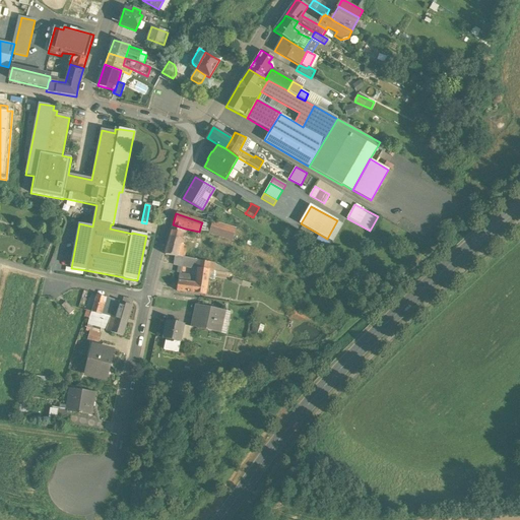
[(214,216),(208,214),(205,224),(211,225),(212,222),(214,216)]
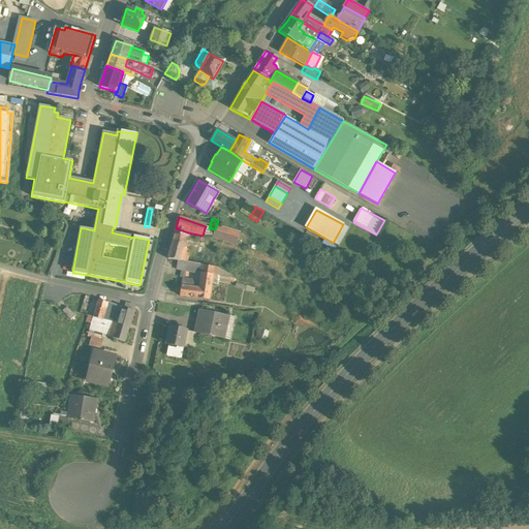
[(254,239),(216,226),(215,229),(213,237),(251,248),(254,239)]
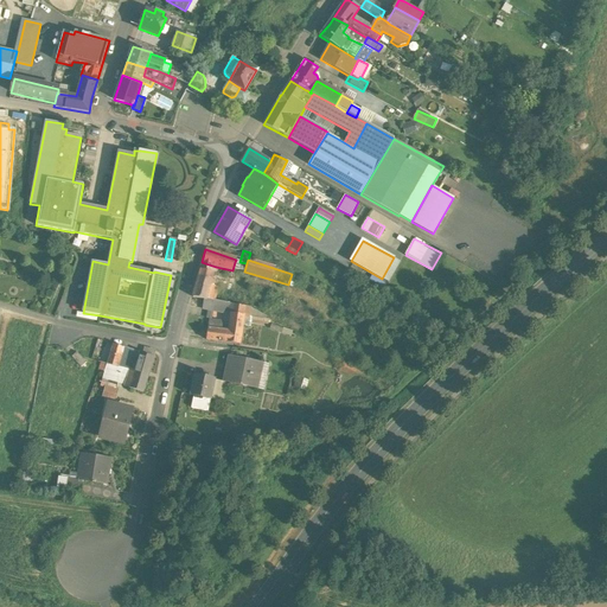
[(216,267),(202,262),(199,272),(213,274),(215,274),(215,273),(216,267)]
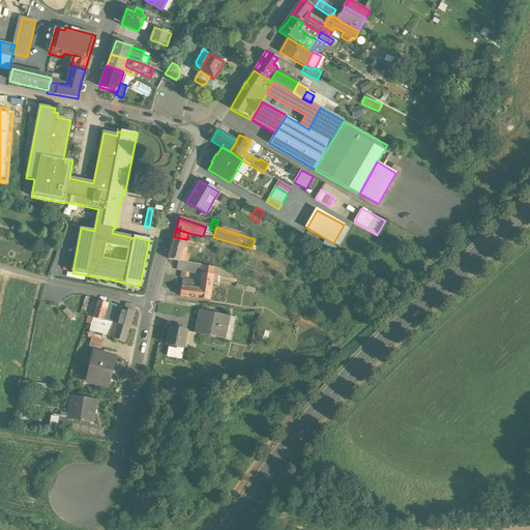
[(205,229),(203,236),(206,238),(207,236),(213,237),(215,230),(209,229),(205,229)]
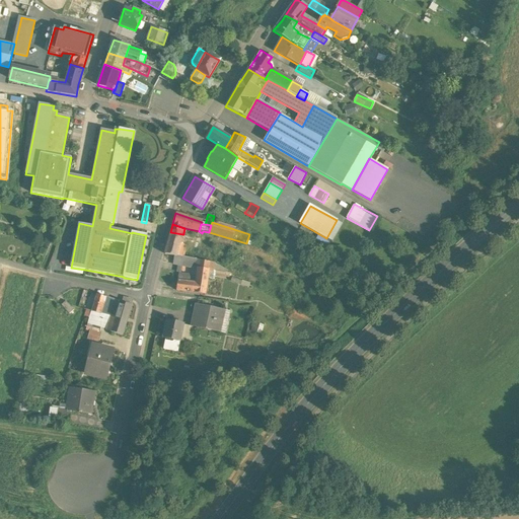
[(182,234),(170,232),(164,254),(174,256),(176,256),(176,255),(180,240),(182,234)]
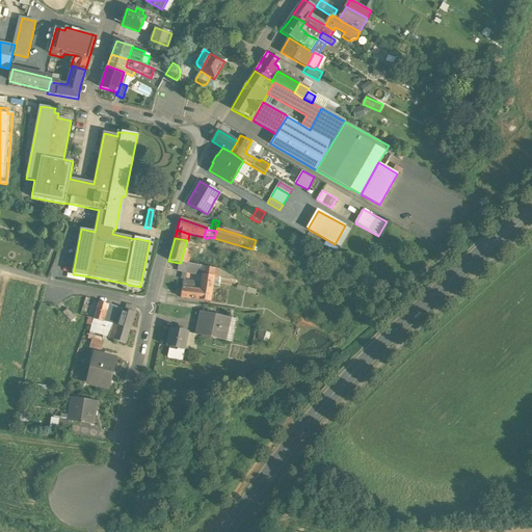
[(200,254),(202,243),(188,239),(188,240),(187,240),(185,246),(181,262),(186,263),(189,264),(191,253),(200,254)]
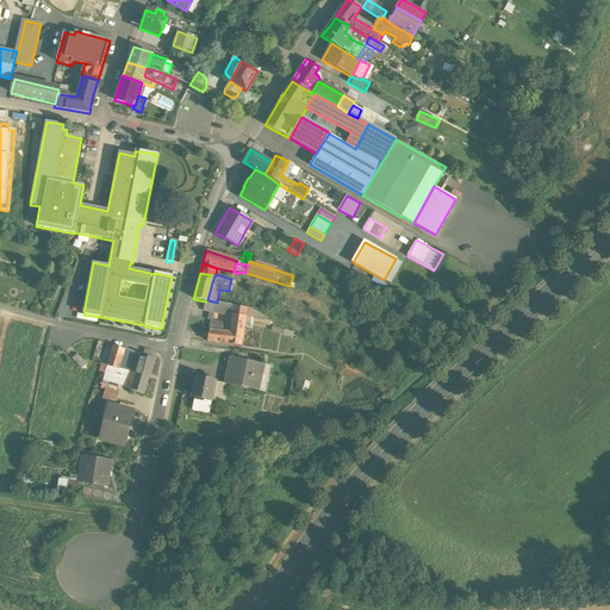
[(207,300),(207,302),(205,302),(203,311),(212,312),(213,302),(207,300)]
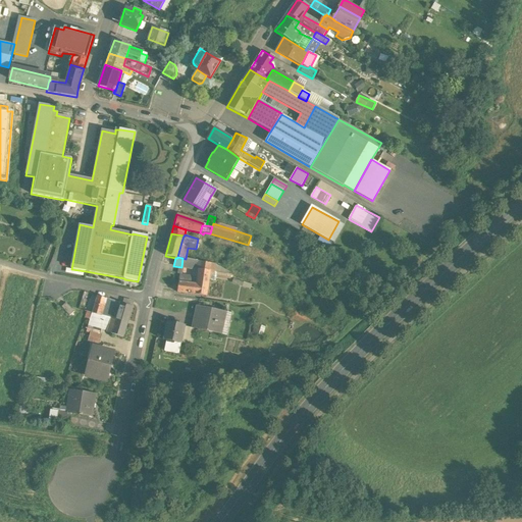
[(186,259),(183,258),(181,267),(193,269),(195,261),(186,259)]
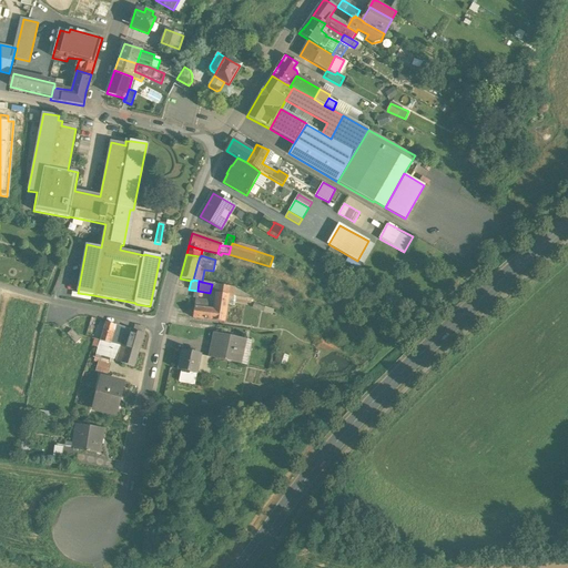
[(225,286),(217,285),(216,294),(214,311),(225,312),(229,296),(231,296),(232,287),(225,286)]
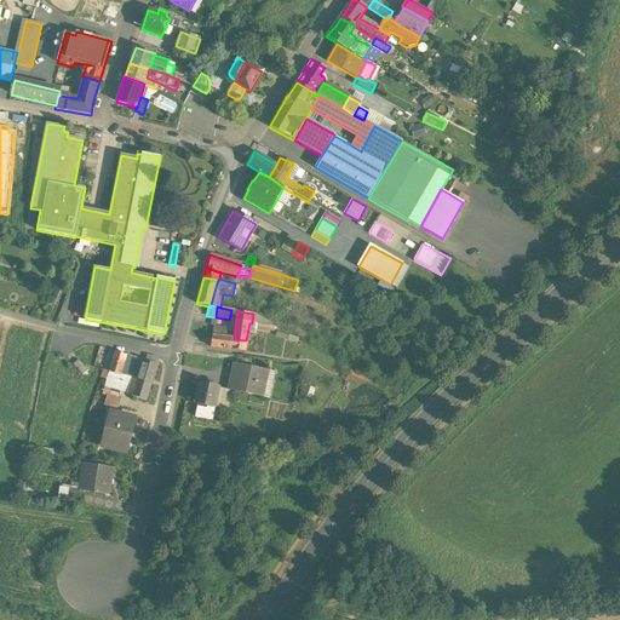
[(231,338),(213,336),(212,348),(230,350),(231,338)]
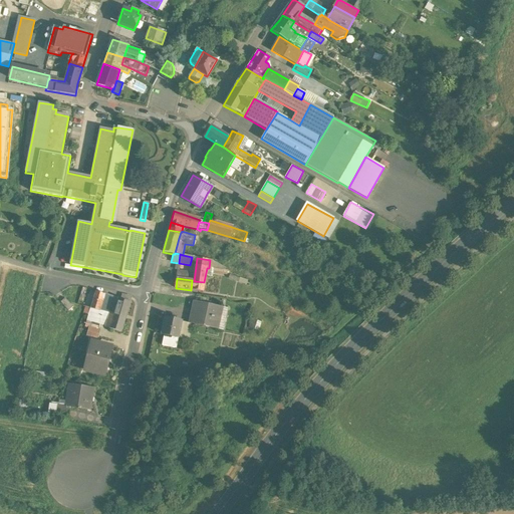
[(194,281),(192,280),(191,290),(203,292),(204,282),(194,281)]
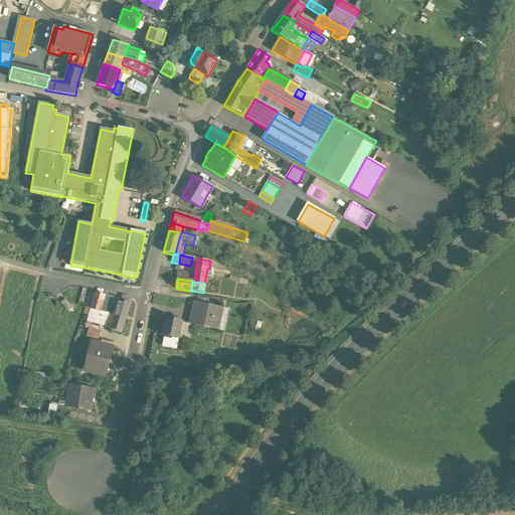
[(105,295),(97,293),(91,309),(101,312),(105,295)]
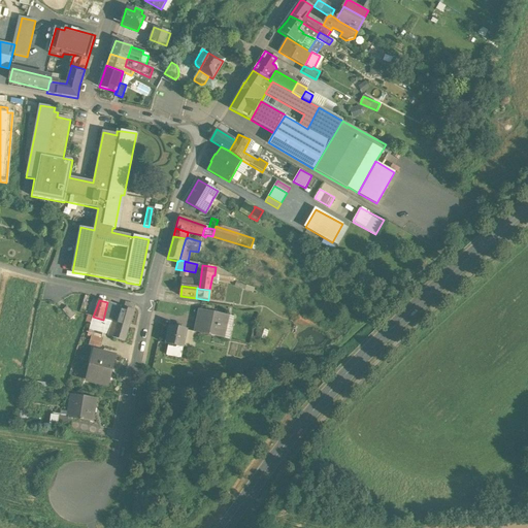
[(123,307),(107,302),(103,320),(106,321),(107,317),(113,319),(114,316),(120,317),(123,307)]
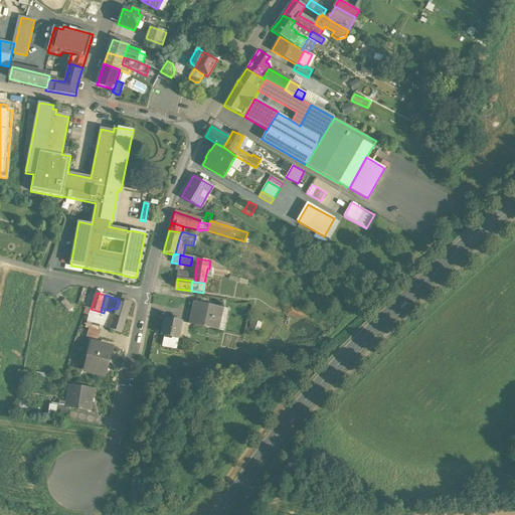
[(65,299),(60,303),(68,311),(72,307),(65,299)]
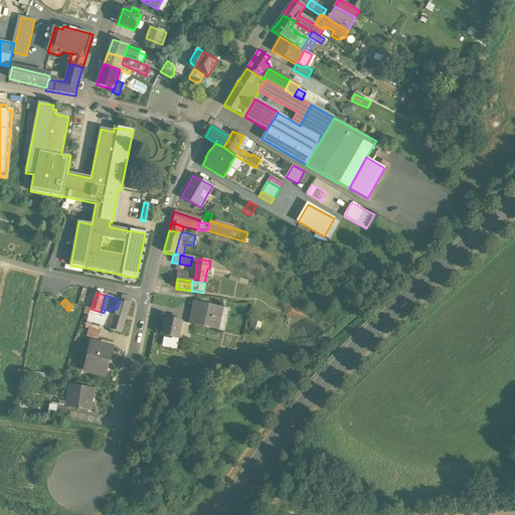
[(130,303),(120,300),(117,309),(115,316),(125,319),(130,303)]
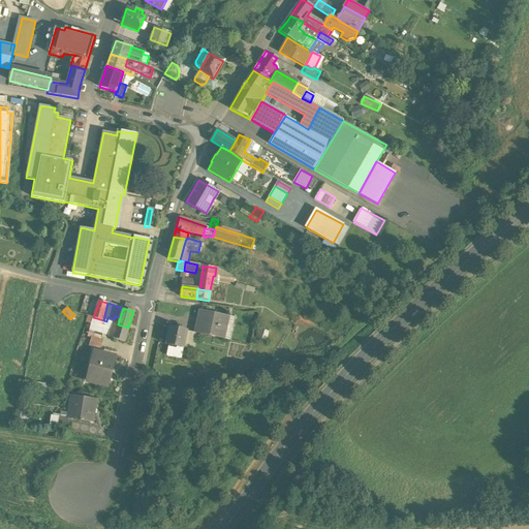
[(215,316),(199,312),(195,333),(223,339),(225,331),(228,316),(215,314),(215,316)]
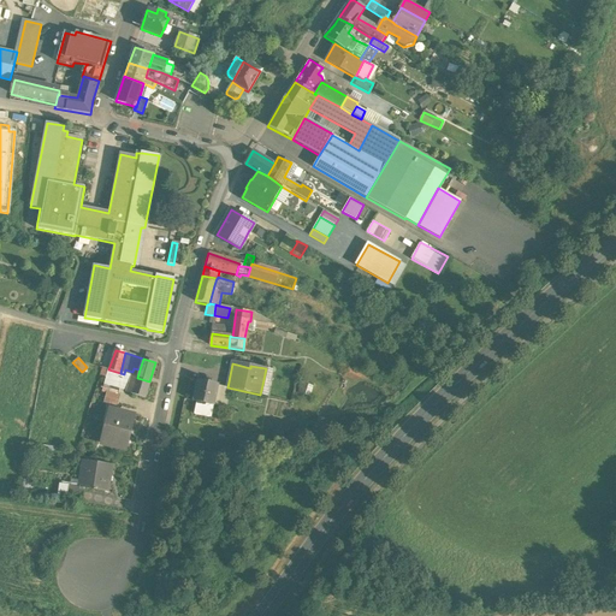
[(349,367),(344,375),(351,379),(355,371),(349,367)]
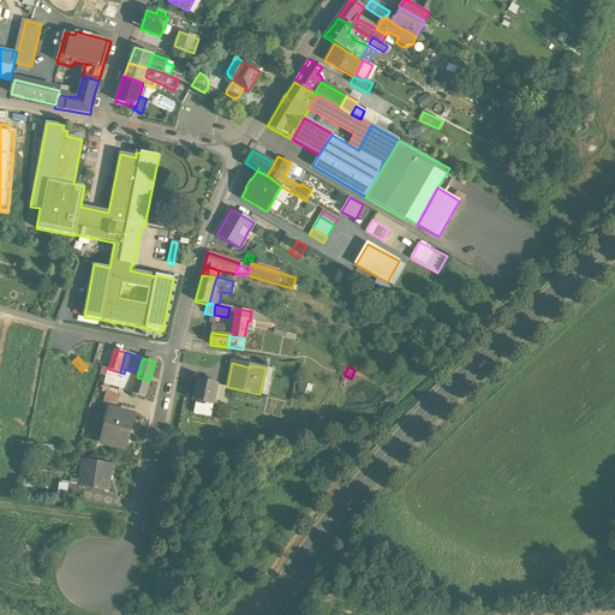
[(272,370),(266,368),(262,384),(268,386),(272,370)]
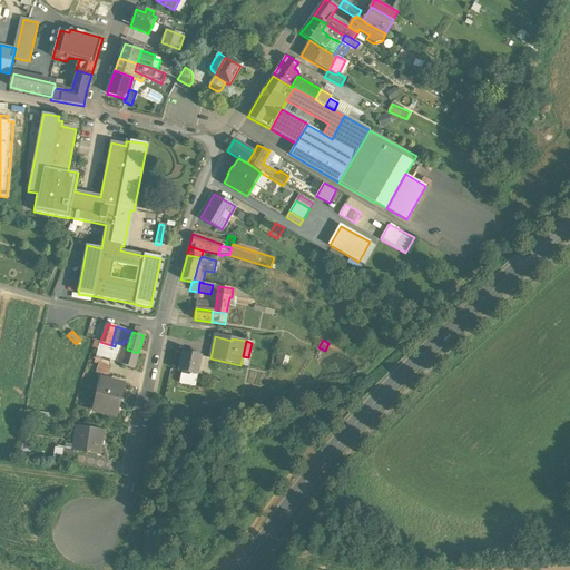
[(111,345),(100,342),(92,371),(107,374),(111,361),(112,357),(118,359),(120,349),(115,346),(111,345)]
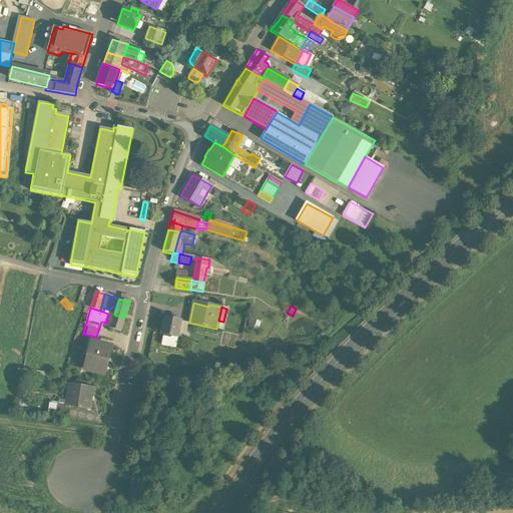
[(114,315),(111,314),(108,323),(107,327),(121,332),(124,318),(114,315)]
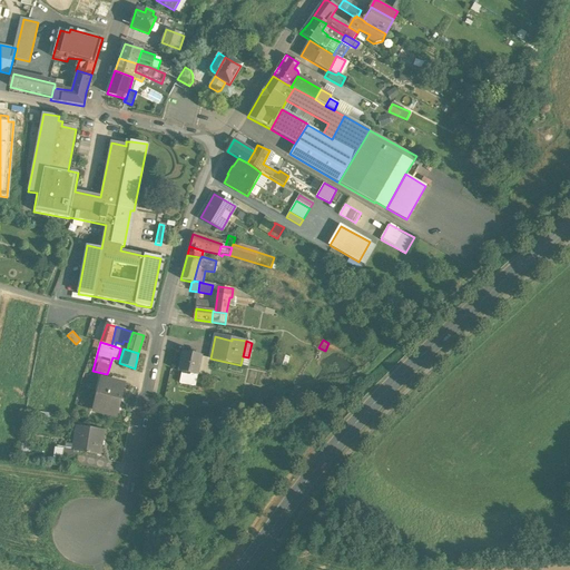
[(197,350),(192,349),(190,354),(183,352),(178,371),(182,372),(197,375),(198,375),(202,356),(203,356),(196,355),(197,350)]
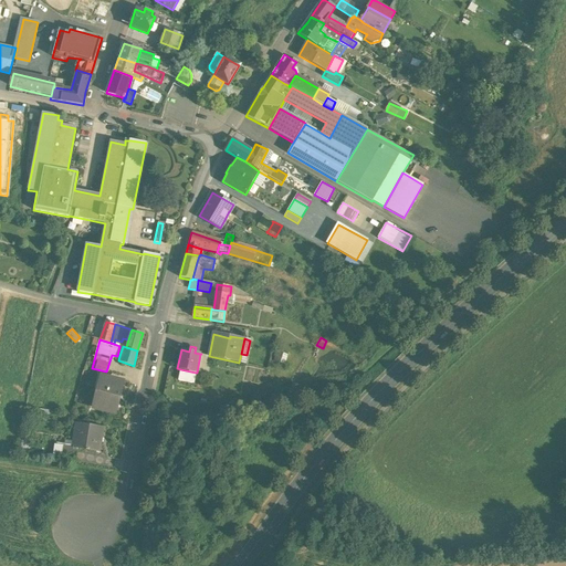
[(282,355),(275,353),(273,362),(280,364),(282,355)]
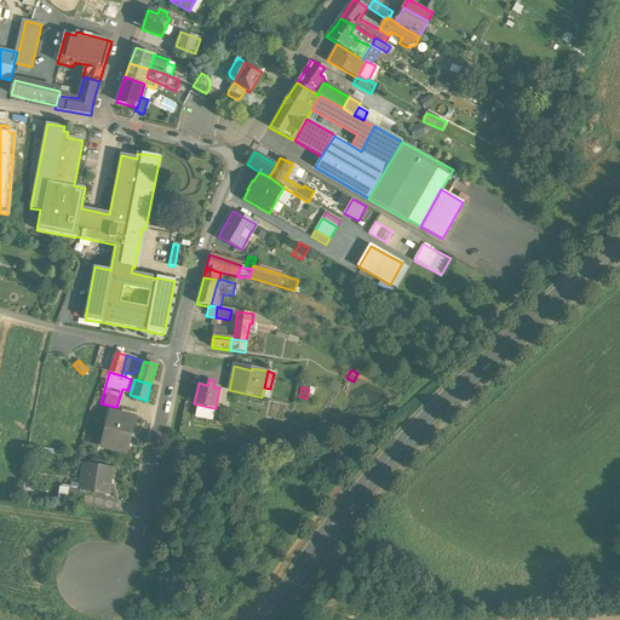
[(229,390),(219,388),(216,408),(224,409),(229,390)]
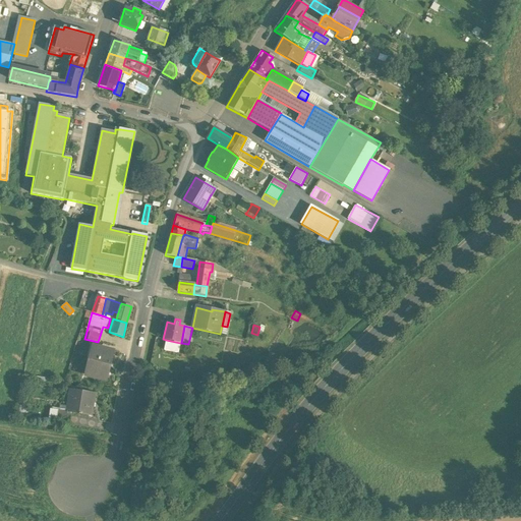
[(180,343),(166,340),(164,350),(178,353),(180,343)]
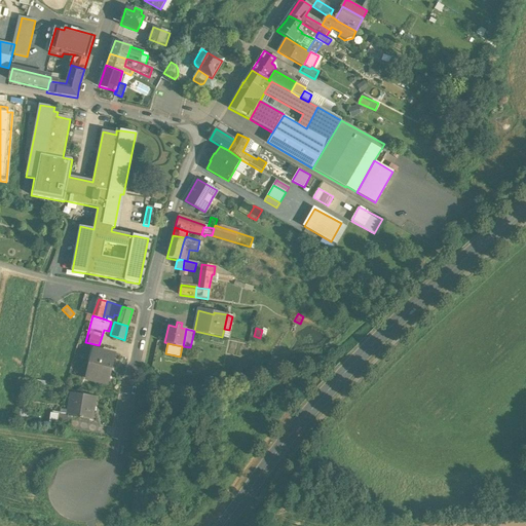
[(114,355),(95,351),(92,361),(96,362),(90,380),(107,384),(114,355)]
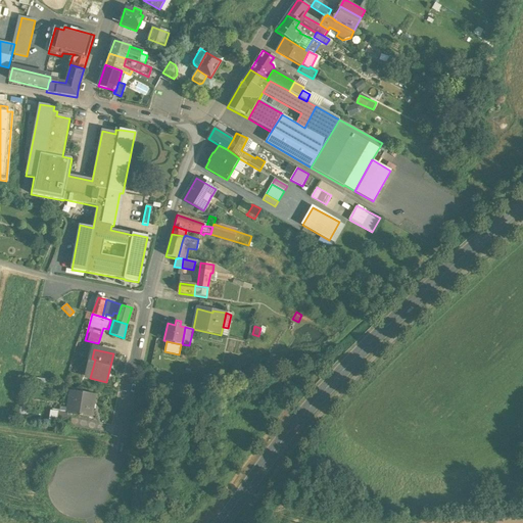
[(95,395),(70,391),(66,414),(70,415),(91,418),(95,395)]
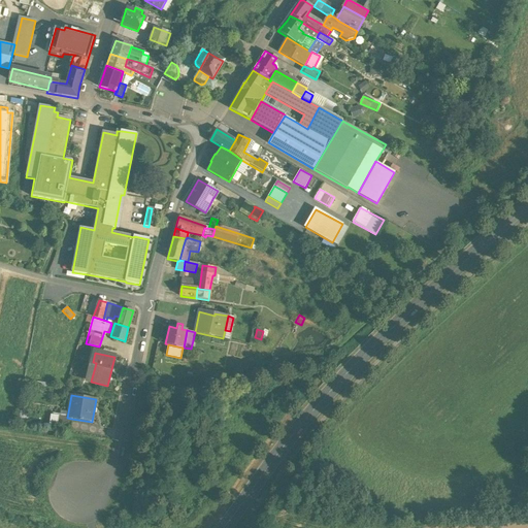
[(67,418),(59,417),(57,426),(70,428),(71,419),(67,418)]
